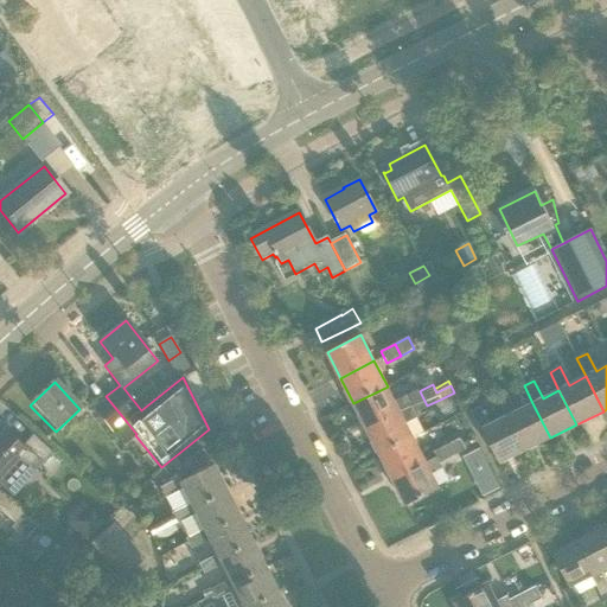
[(353,403),(368,429),(410,407),(414,413),(415,411),(427,406),(420,391),(417,389),(395,401),(388,387),(353,403)]
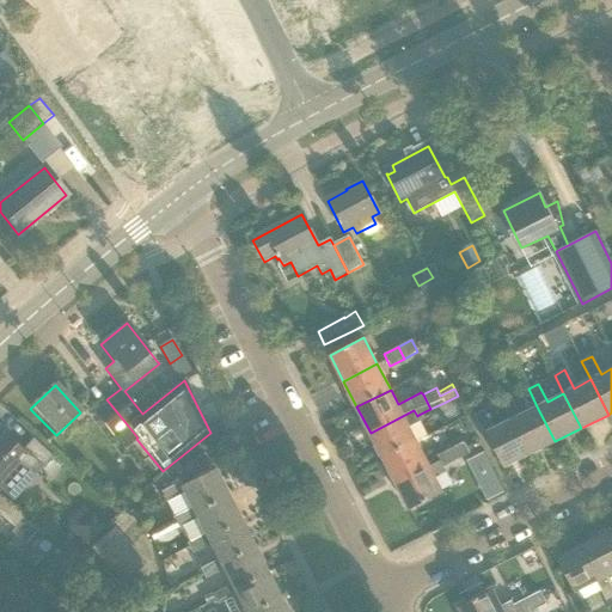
[(501,402),(510,420),(528,456),(555,441),(537,407),(521,415),(512,397),(501,402)]
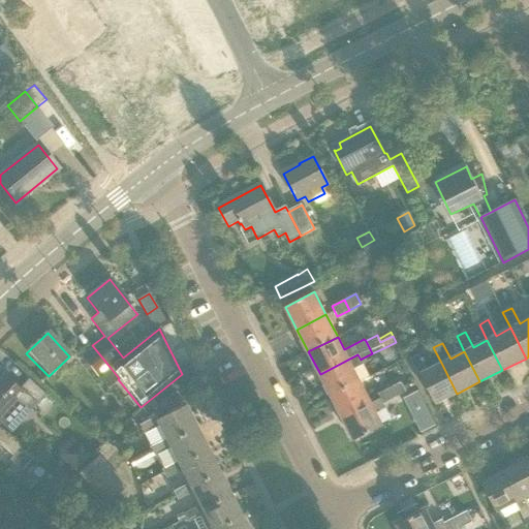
[(92,345),(81,354),(106,387),(118,379),(119,378),(111,368),(92,345)]
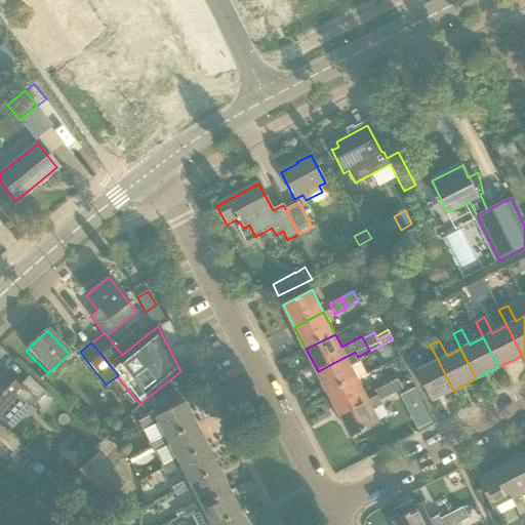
[(355,352),(318,371),(329,393),(358,377),(352,366),(361,361),(359,356),(358,357),(355,352)]
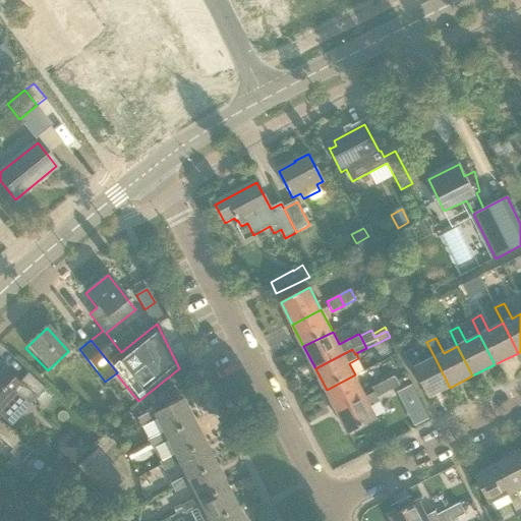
[(450,388),(435,357),(421,364),(413,349),(404,354),(413,371),(416,369),(431,397),(450,388)]
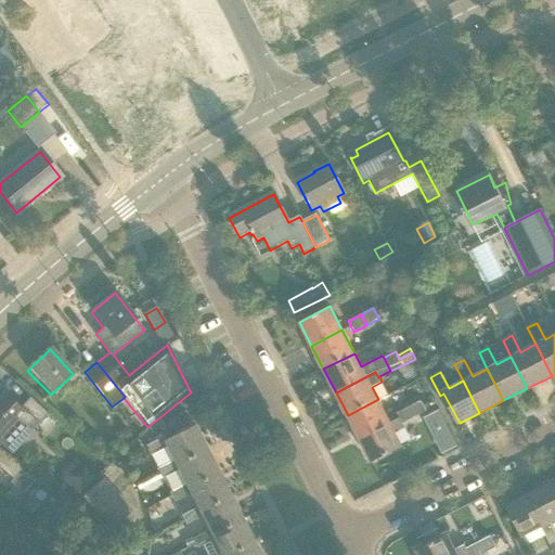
[(2,396),(0,397),(0,442),(12,453),(44,416),(27,400),(18,410),(2,396)]
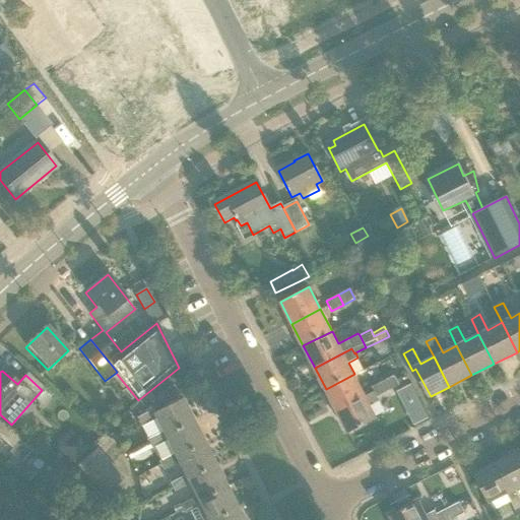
[(354,374),(326,389),(337,410),(366,396),(354,374)]
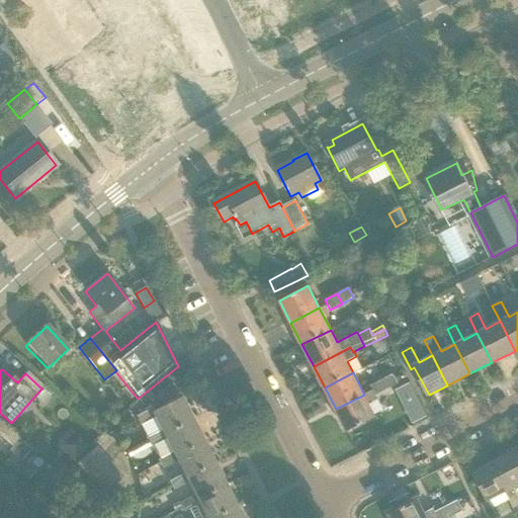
[(381,379),(386,390),(398,383),(393,373),(381,379)]
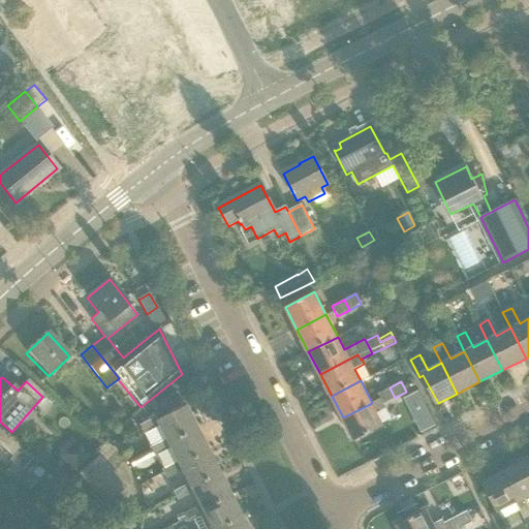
[(377,394),(380,399),(383,404),(395,398),(390,387),(377,394)]
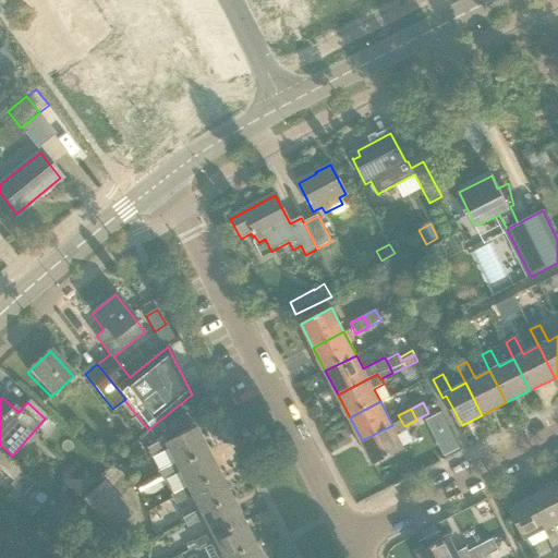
[(441,413),(427,420),(437,438),(451,431),(441,413)]
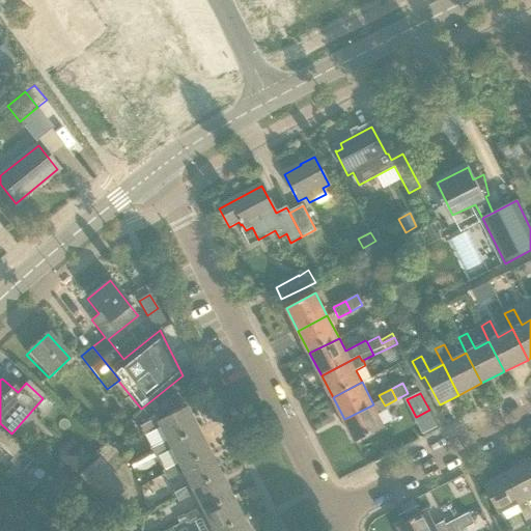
[(385,406),(382,400),(373,404),(344,419),(356,442),(385,427),(378,413),(386,409),(385,406)]
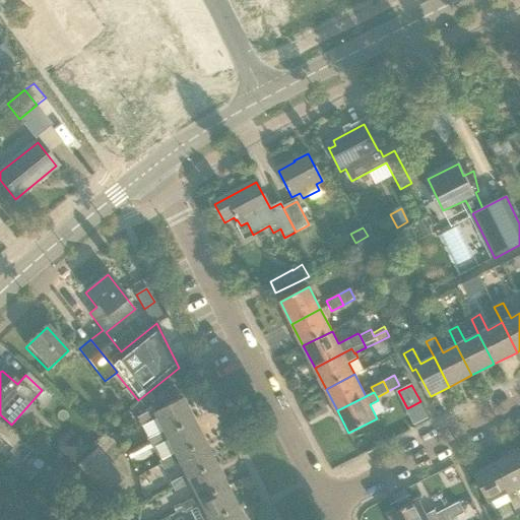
[(153,408),(135,417),(140,427),(141,426),(147,438),(190,417),(181,399),(181,398),(155,412),(153,408)]
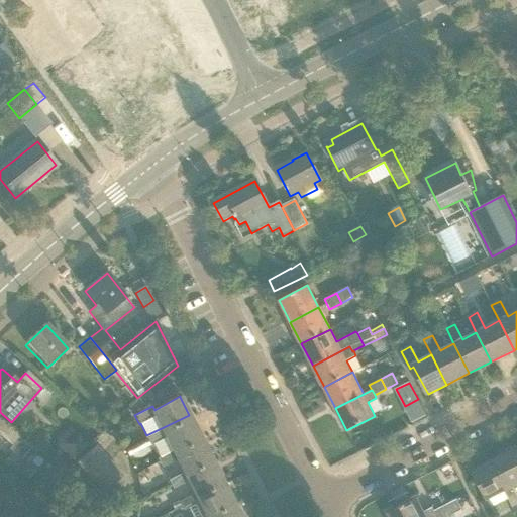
[(189,415),(146,435),(145,436),(149,445),(166,437),(172,450),(200,437),(189,415)]
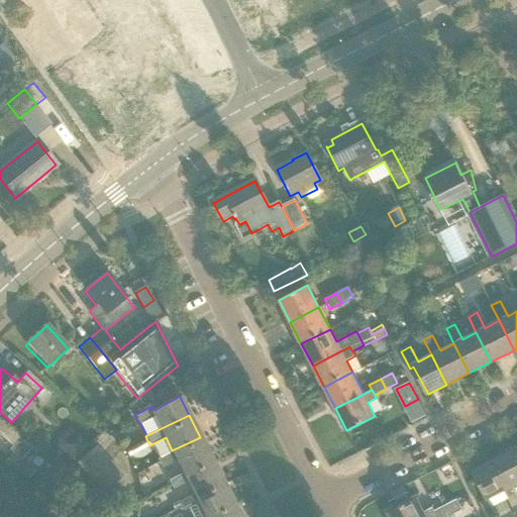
[(0,434),(12,445),(20,435),(0,419),(0,434)]
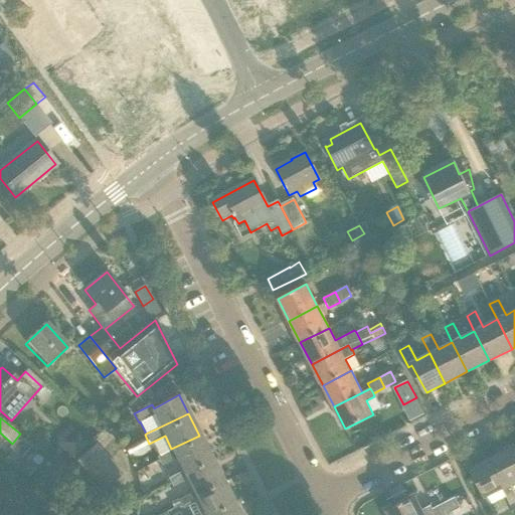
[(69,444),(77,453),(87,444),(78,436),(69,444)]
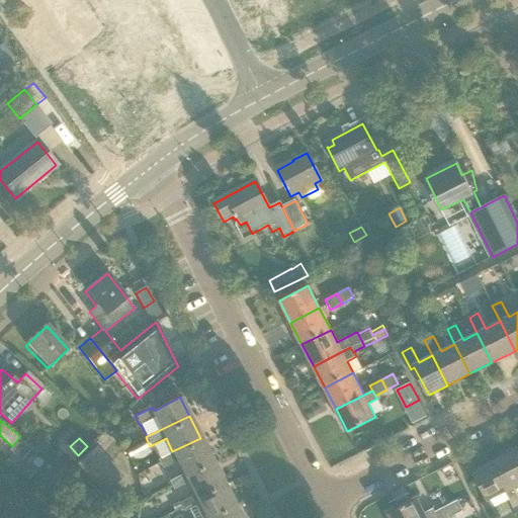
[(177,460),(183,472),(210,459),(200,438),(172,451),(157,459),(161,468),(177,460)]
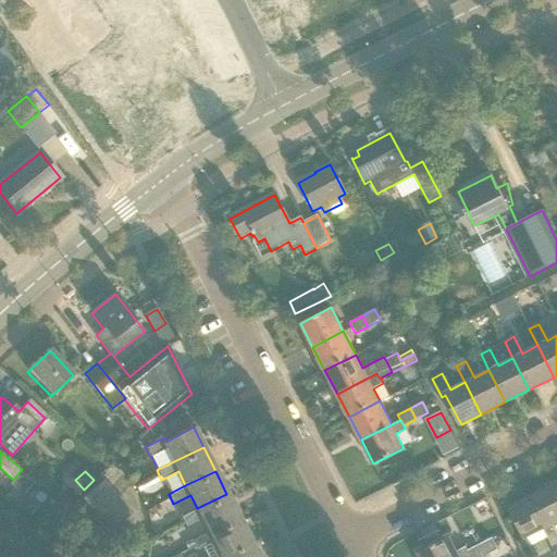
[(83,500),(112,532),(133,514),(102,482),(83,500)]
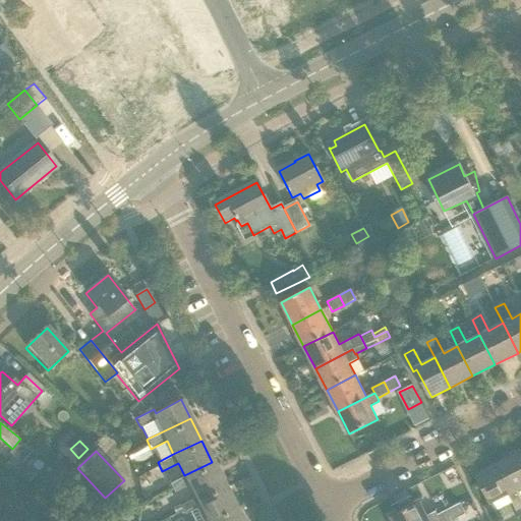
[(514,493),(517,491),(520,488),(520,451),(516,454),(499,463),(514,493)]
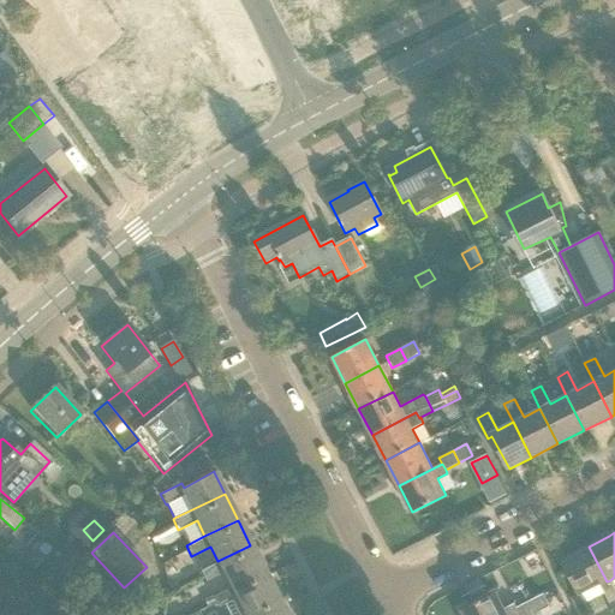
[(222,572),(231,589),(263,572),(250,545),(218,561),(198,571),(203,581),(222,572)]
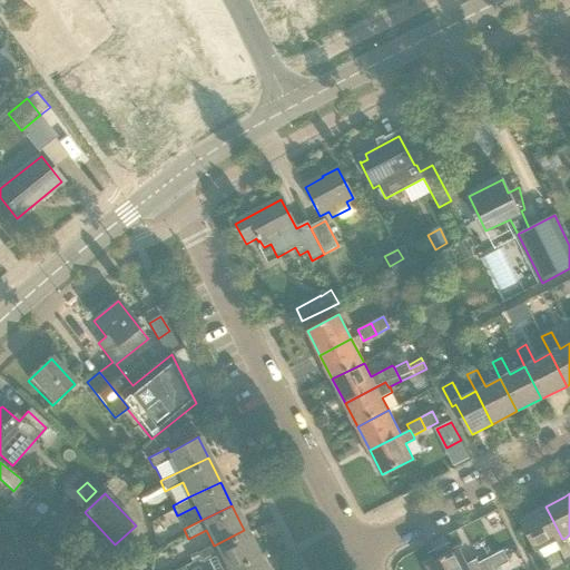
[(546,507),(520,519),(536,551),(529,553),(537,569),(541,569),(548,567),(540,550),(556,542),(564,559),(569,554),(569,544),(566,538),(562,539),(546,507)]
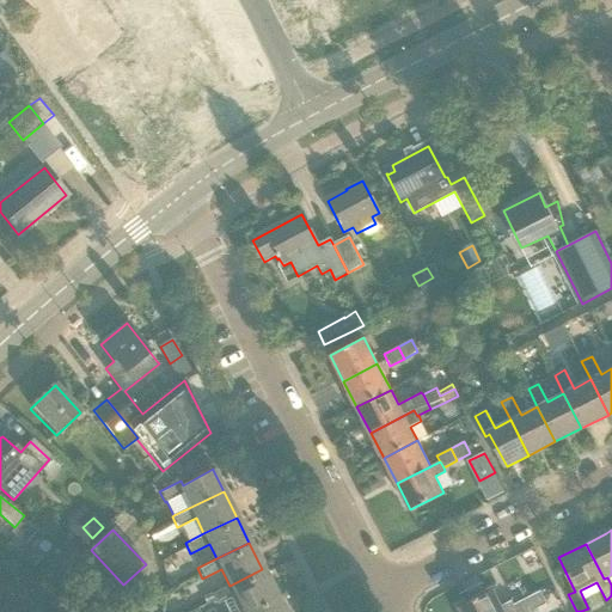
[(262,569),(230,586),(210,594),(215,605),(224,600),(228,611),(239,611),(275,594),(262,569)]
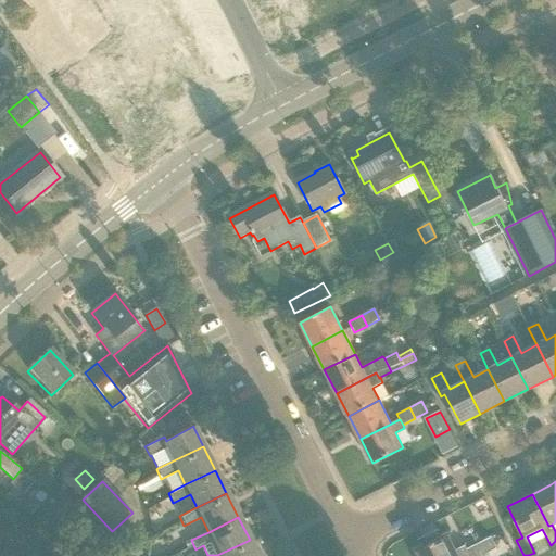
[(419,555),(466,555),(469,555),(482,555),(484,555),(479,543),(467,550),(465,545),(455,551),(447,535),(417,551),(419,555)]
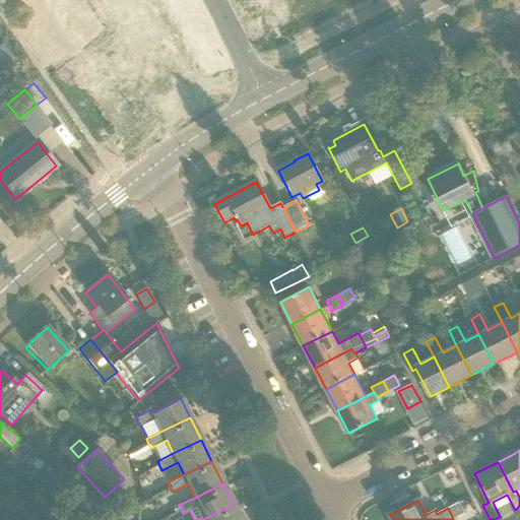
[(459,502),(448,508),(453,519),(465,513),(459,502)]
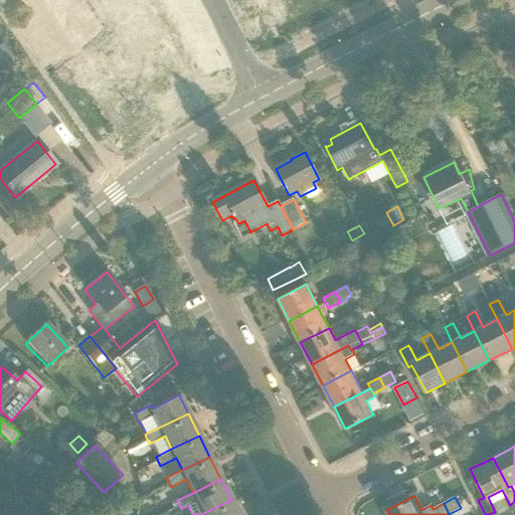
[(237,514),(231,500),(201,514),(237,514)]
